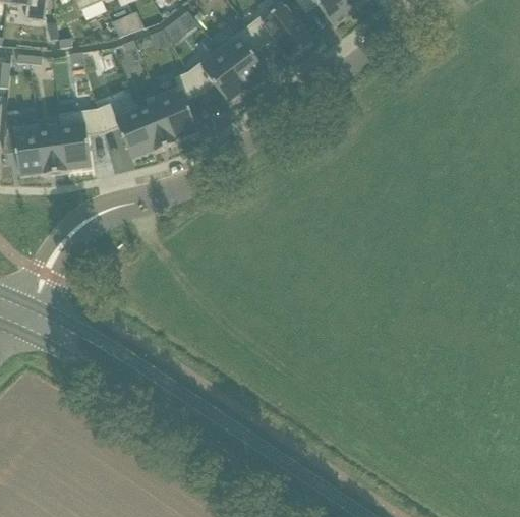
[(10,0),(10,3),(26,5),(24,17),(43,20),(45,0),(10,0)]
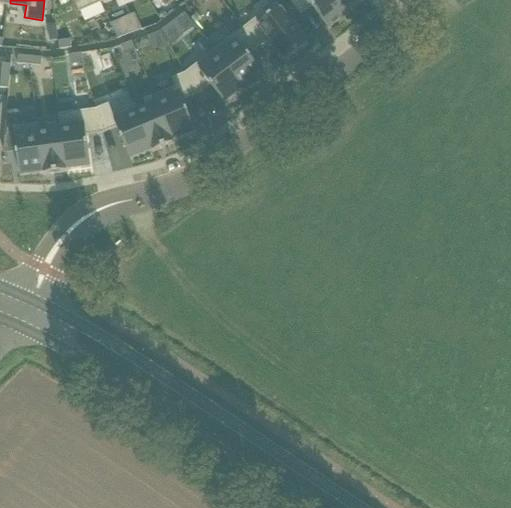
[(73,0),(78,9),(98,0),(73,0)]
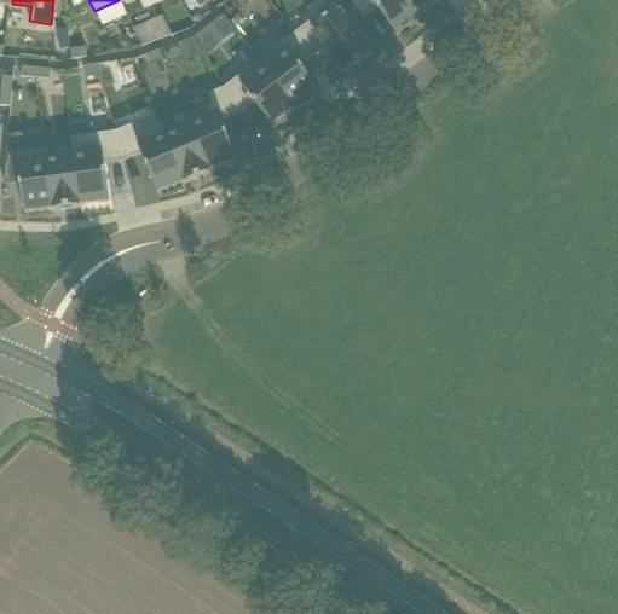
[(333,0),(293,30),(311,54),(323,45),(345,71),(351,67),(352,69),(367,57),(365,54),(371,51),(363,39),(365,38),(353,22),(351,24),(333,0)]
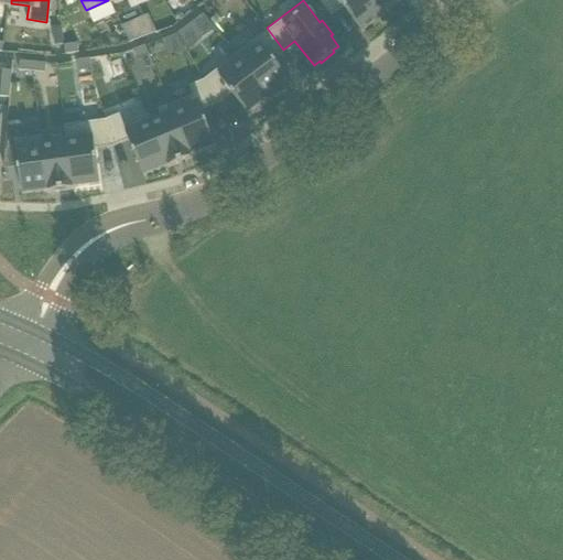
[(320,0),(331,13),(343,4),(360,27),(361,29),(382,12),(383,11),(380,9),(372,0),(320,0)]
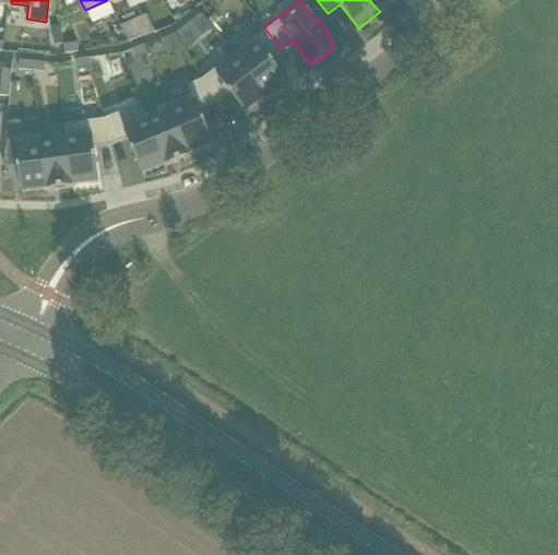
[(369,0),(377,9),(388,0),(369,0)]
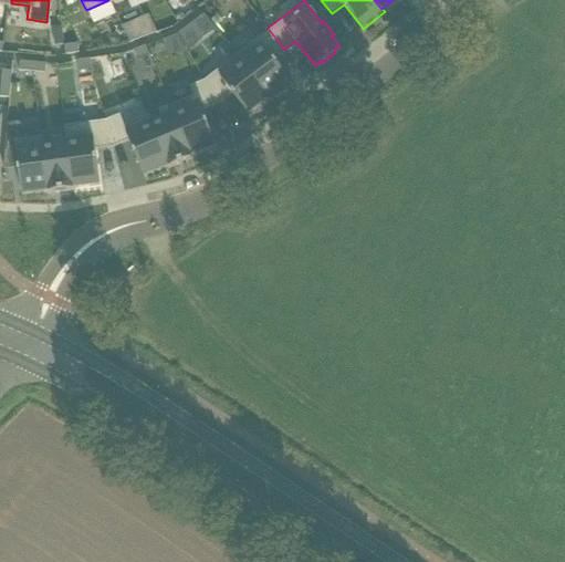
[(148,11),(121,23),(128,40),(156,30),(148,11)]
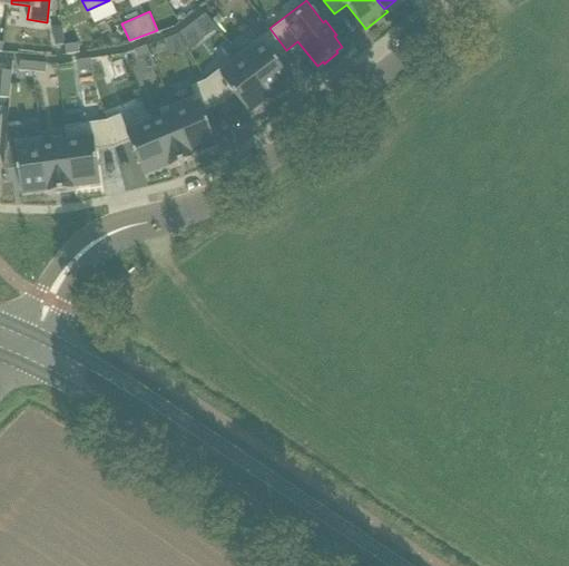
[(190,22),(178,31),(187,47),(202,37),(190,22)]
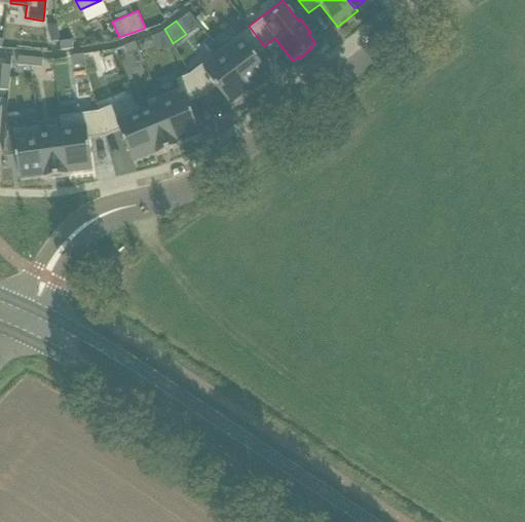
[(55,22),(47,23),(49,39),(59,37),(55,22)]
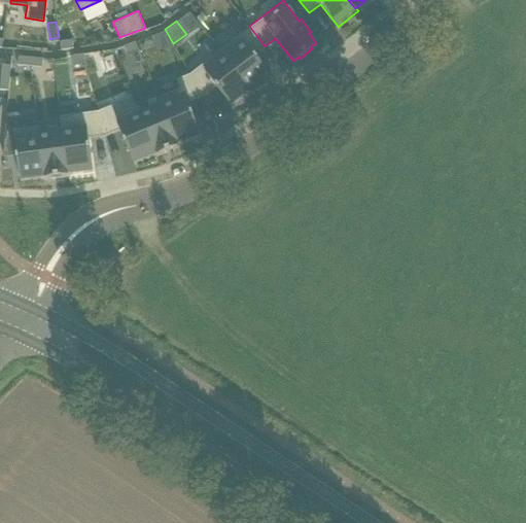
[(249,26),(219,49),(250,89),(249,90),(251,93),(252,92),(272,77),(270,73),(254,55),(265,46),(249,26)]
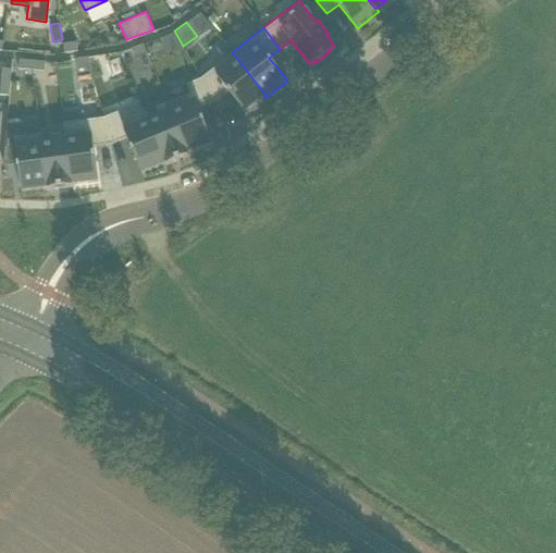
[(75,40),(62,41),(63,50),(77,49),(75,40)]
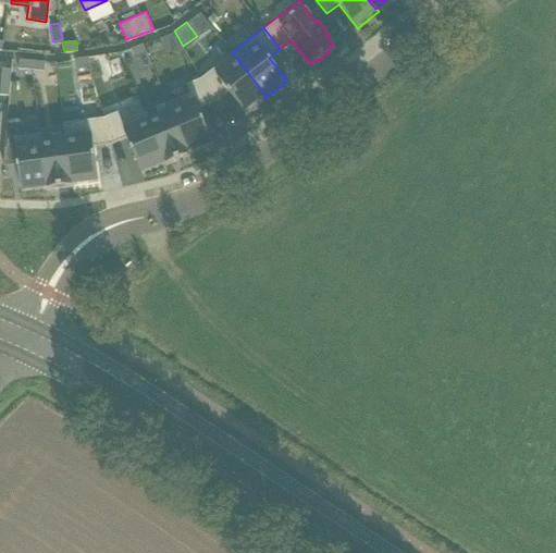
[(143,42),(131,47),(133,56),(146,50),(143,42)]
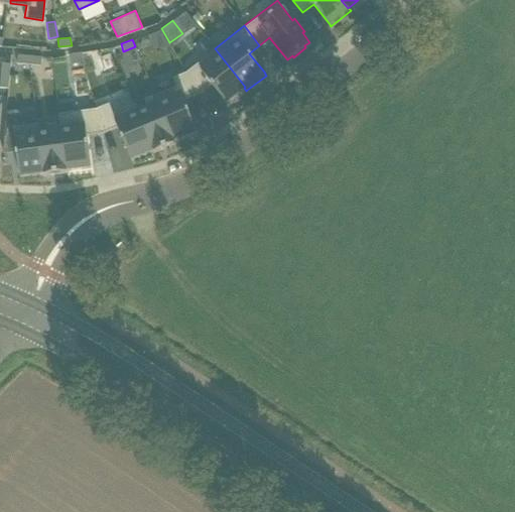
[(215,48),(185,71),(198,92),(201,91),(204,88),(211,83),(226,102),(244,88),(245,87),(215,48)]
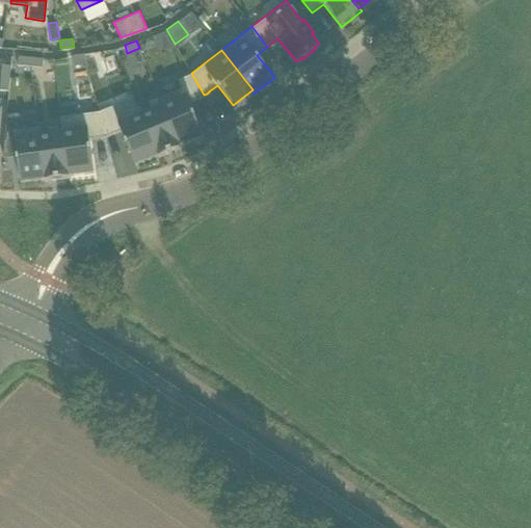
[(84,52),(72,54),(73,62),(85,60),(84,52)]
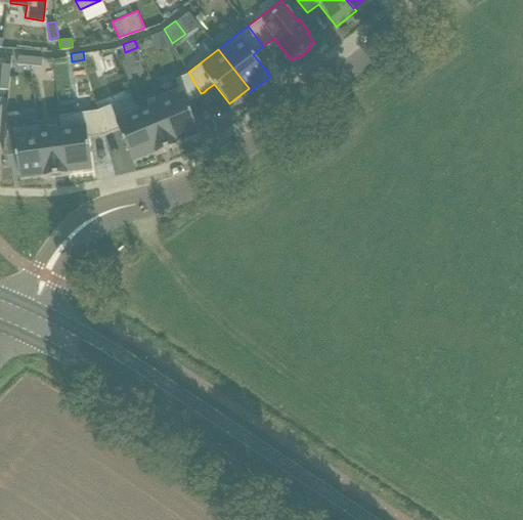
[(17,54),(16,62),(29,63),(30,55),(17,54)]
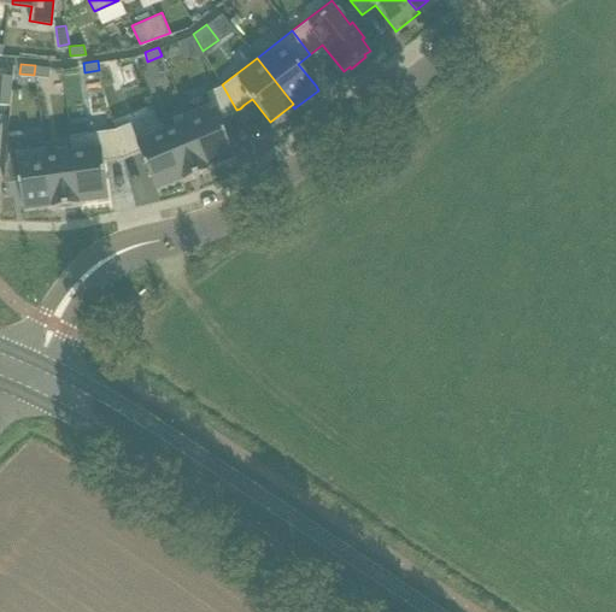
[(35,65),(34,75),(48,76),(50,66),(35,65)]
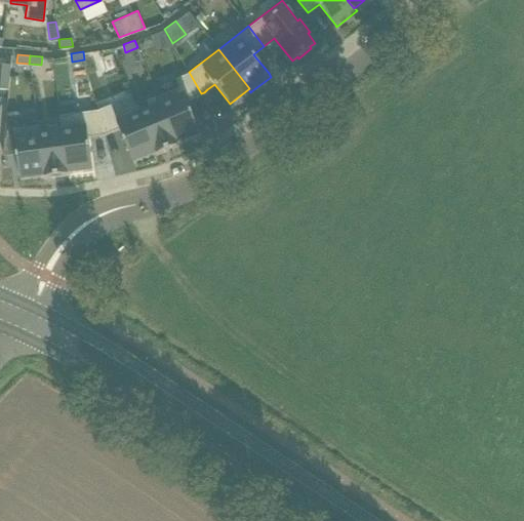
[(1,63),(0,75),(8,75),(9,63),(1,63)]
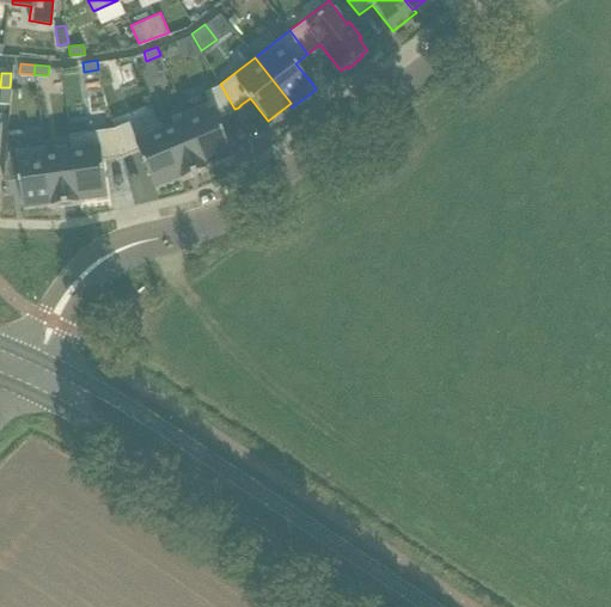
[(184,111),(183,111),(184,116),(187,120),(188,120),(207,166),(208,165),(233,154),(218,117),(234,109),(220,84),(205,91),(206,94),(209,100),(184,111)]
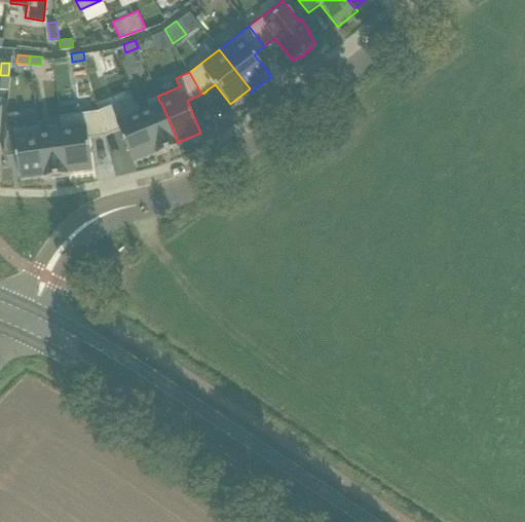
[(0,75),(0,87),(7,87),(8,75),(0,75)]
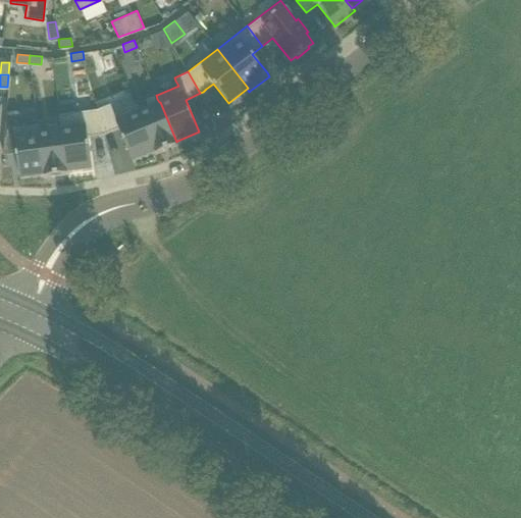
[(139,110),(139,111),(155,150),(154,151),(154,153),(155,152),(176,143),(177,143),(177,142),(177,141),(176,142),(160,102),(159,102),(139,110)]
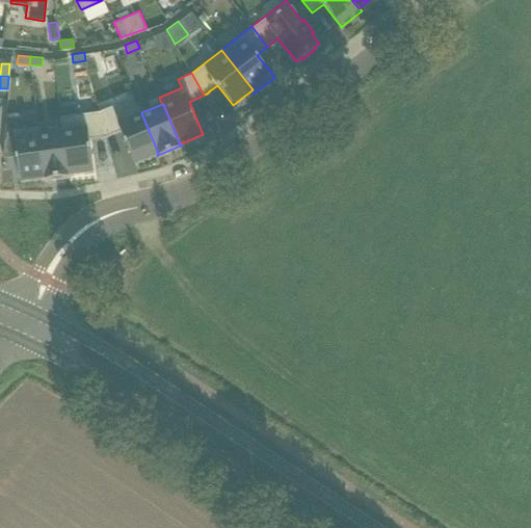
[(112,105),(99,110),(105,135),(121,129),(134,163),(157,154),(158,153),(141,113),(141,112),(138,105),(138,106),(117,114),(116,114),(112,105)]
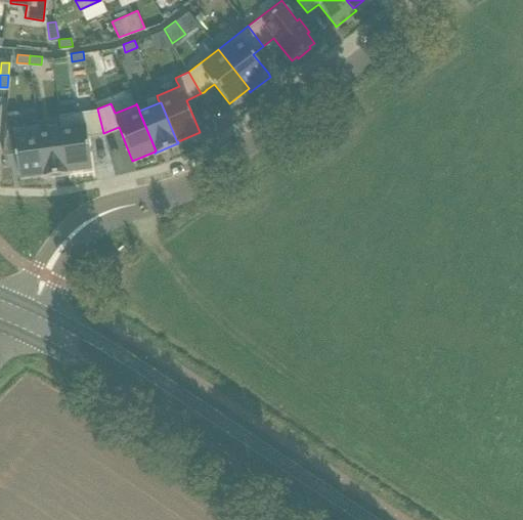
[(59,114),(58,114),(59,122),(60,129),(61,129),(68,171),(69,171),(92,168),(91,164),(87,135),(103,133),(97,109),(90,110),(59,114)]
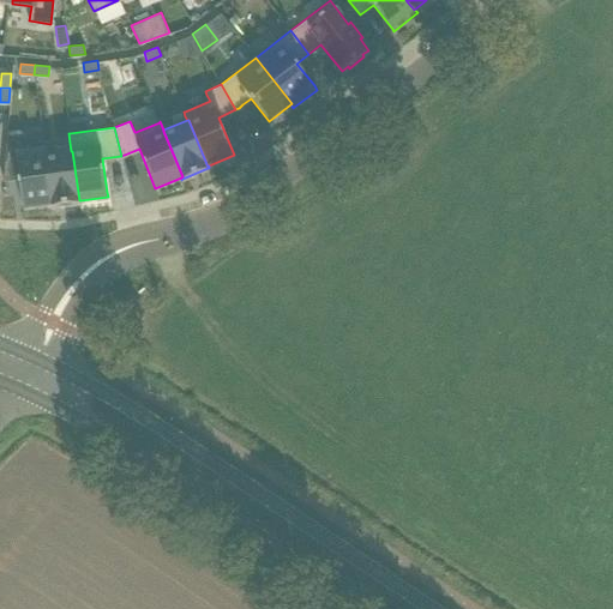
[(43,145),(16,149),(20,193),(23,207),(47,205),(50,204),(52,204),(44,155),(46,154),(44,145),(43,145)]
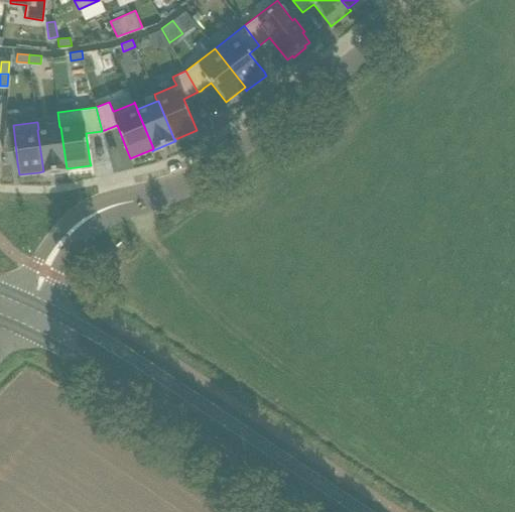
[(38,129),(37,130),(43,171),(42,171),(42,173),(43,173),(67,170),(68,170),(68,168),(67,168),(60,127),(59,127),(38,129)]
